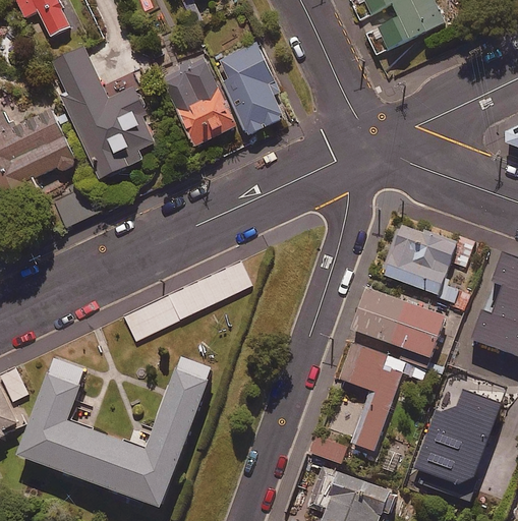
[(68,27),(54,0),(14,0),(23,17),(38,10),(50,36),(68,27)]
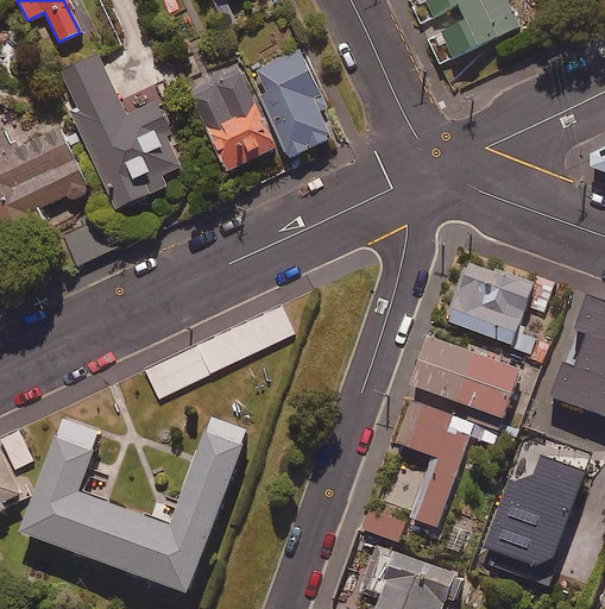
[(457,5),(466,0),(427,0),(434,16),(457,5)]
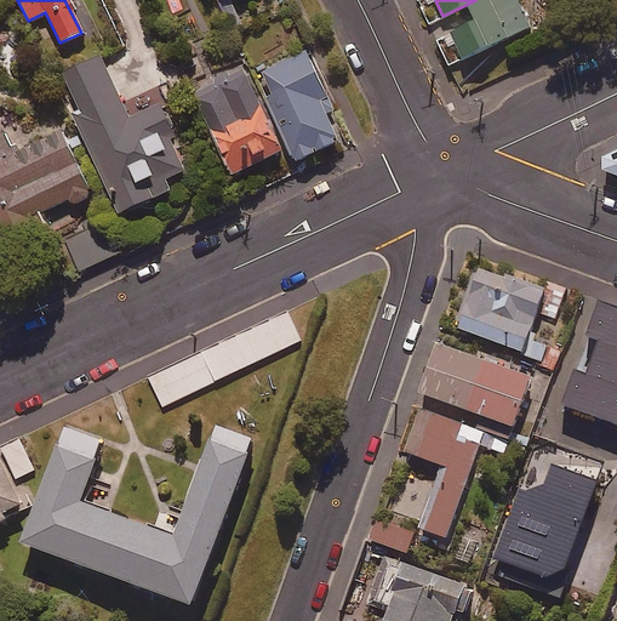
[(513,0),(475,0),(466,5),(474,21),(451,32),(463,57),(526,28),(513,0)]
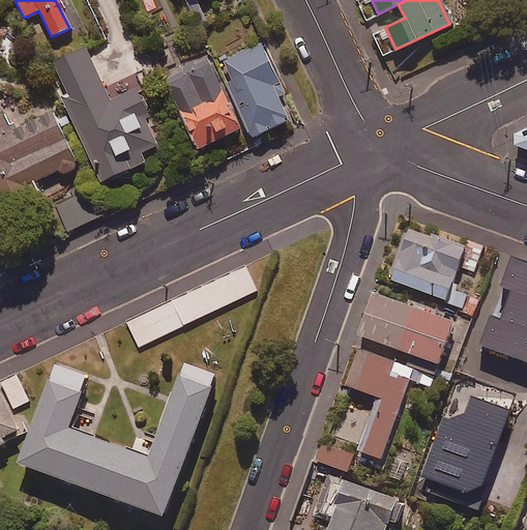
[(223,61),(230,80),(225,83),(250,138),(289,120),(277,95),(284,93),(262,45),(223,61)]
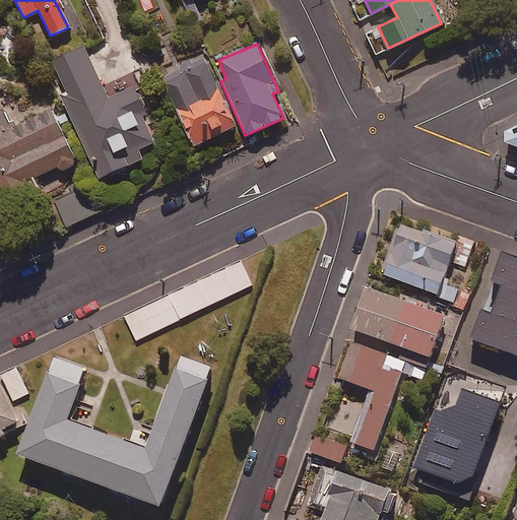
[(106,101),(83,48),(52,62),(68,98),(64,100),(99,179),(142,159),(138,150),(154,143),(142,115),(146,113),(135,88),(106,101)]
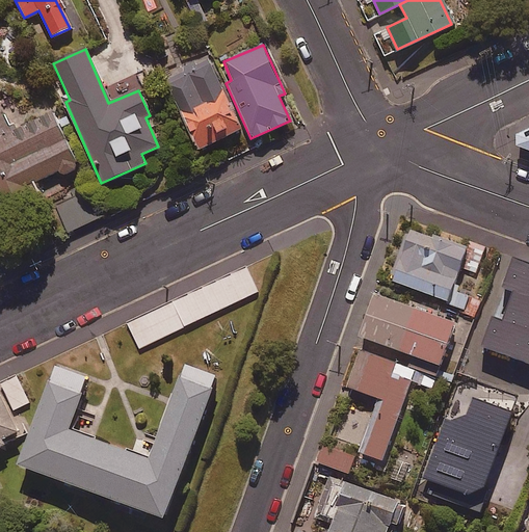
[(205,54),(162,74),(197,150),(241,130),(205,54)]
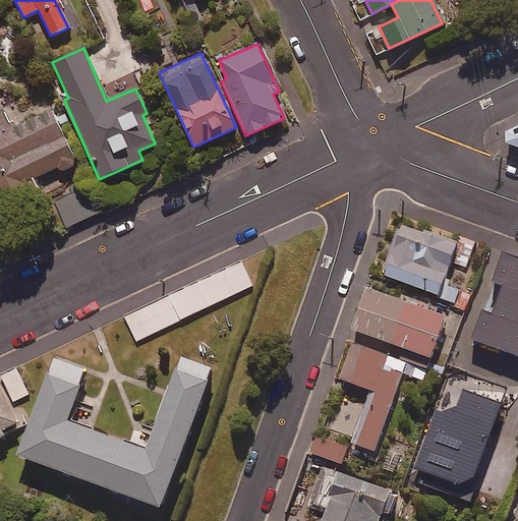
[(75,164),(44,97),(17,110),(15,106),(0,113),(0,193),(4,201),(36,187),(32,178),(57,167),(59,171),(75,164)]
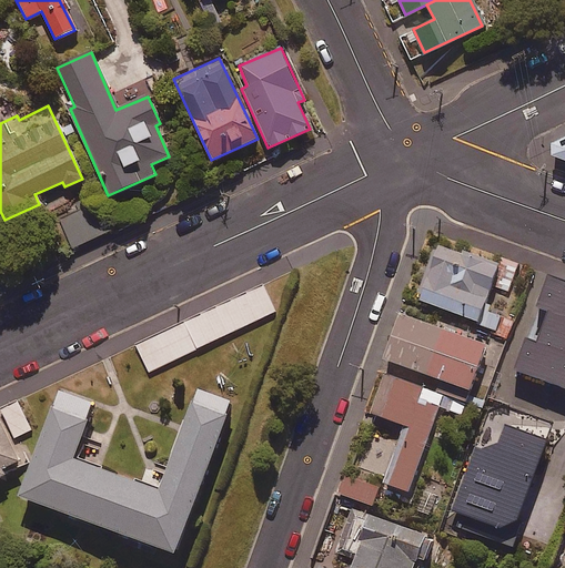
[(564,164),(564,144),(553,150),(557,162),(564,164)]
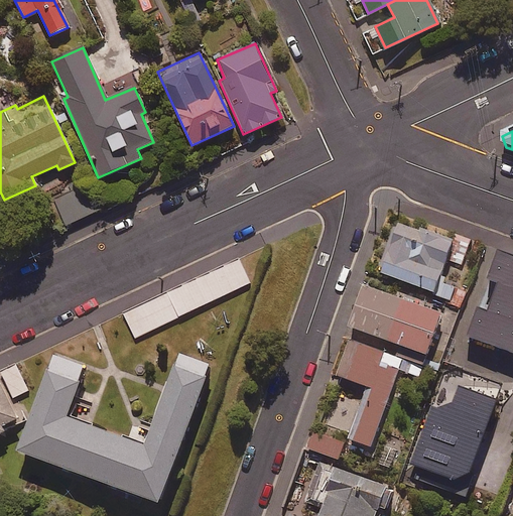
[(95,211),(83,183),(46,201),(58,228),(95,211)]
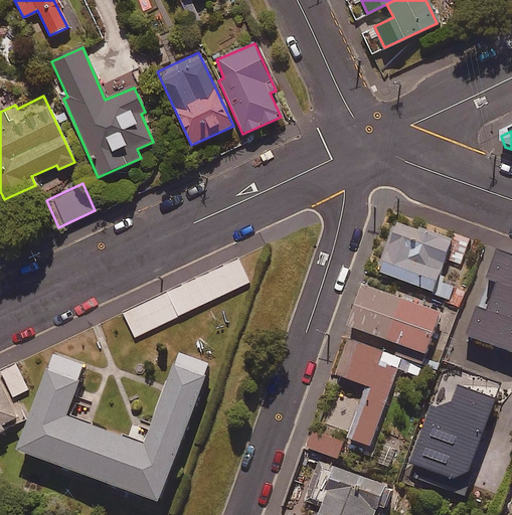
[(378,272),(435,292),(434,294),(444,298),(442,304),(456,310),(464,288),(438,279),(444,260),(460,266),(470,237),(454,231),(451,242),(395,222),(378,272)]
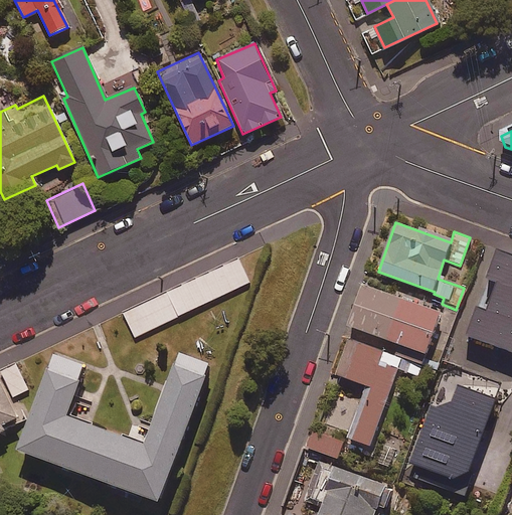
[(465,336),(511,353),(511,247),(501,243),(465,336)]
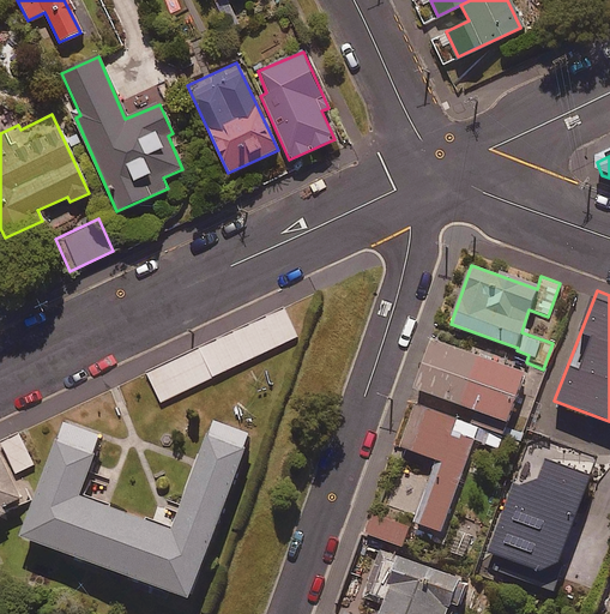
[(297,336),(284,308),(148,373),(159,401),(297,336)]
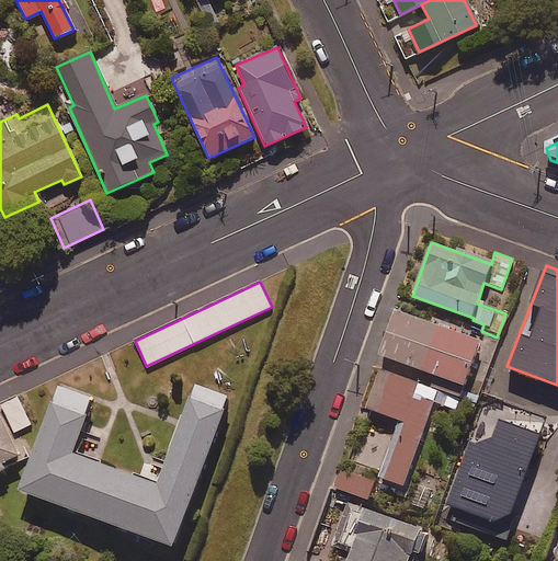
[(479,343),(396,311),(379,355),(464,386),(479,343)]
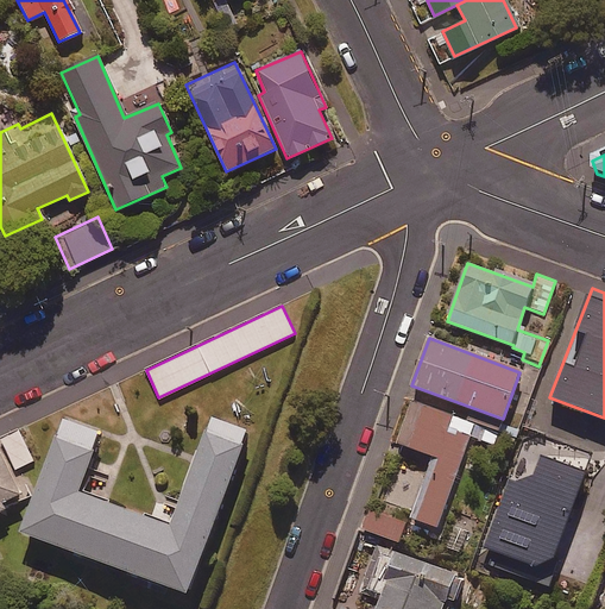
[(396,443),(432,456),(409,518),(436,527),(468,435),(491,444),(495,432),(410,402),(396,443)]
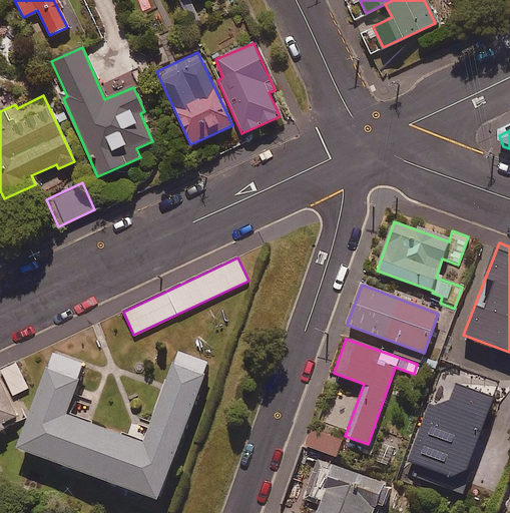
[(87,364),(56,353),(22,447),(164,498),(213,362),(181,350),(148,441),(69,413),(87,364)]
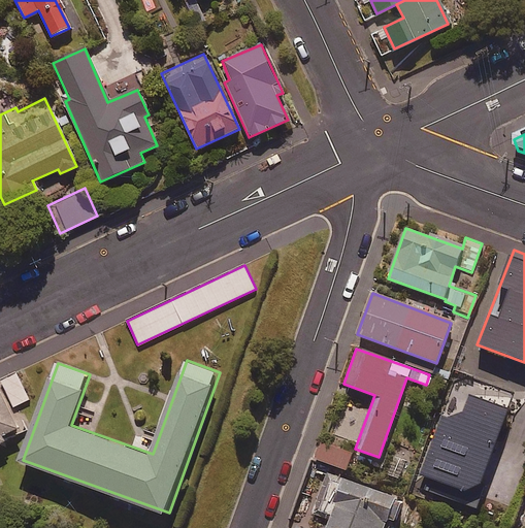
[(0,443),(25,432),(12,406),(28,399),(15,373),(0,381),(3,387),(0,388),(0,443)]
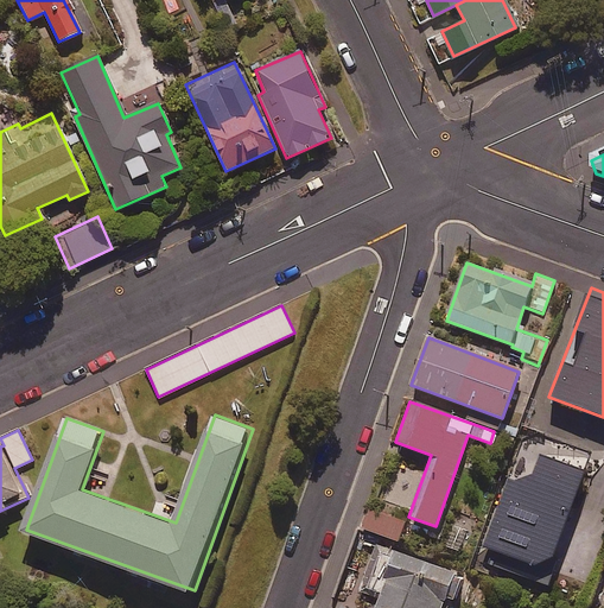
[(584,472),(538,456),(529,482),(507,475),(478,562),(547,584),(584,472)]
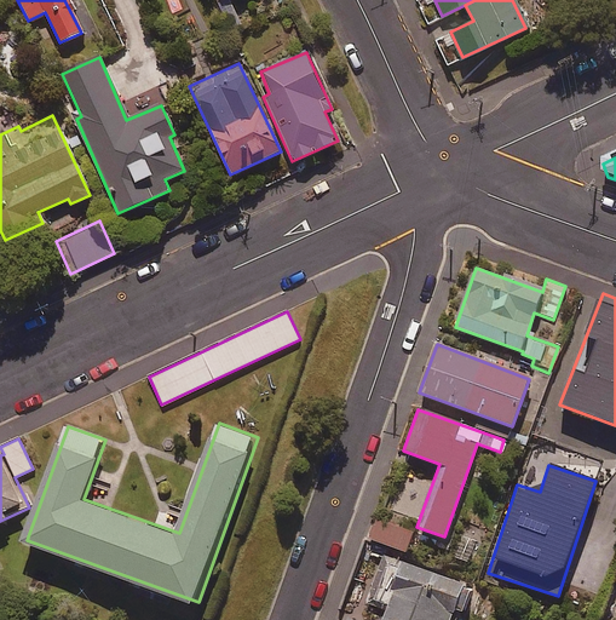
[(412,533),(373,520),(367,539),(404,551),(412,533)]
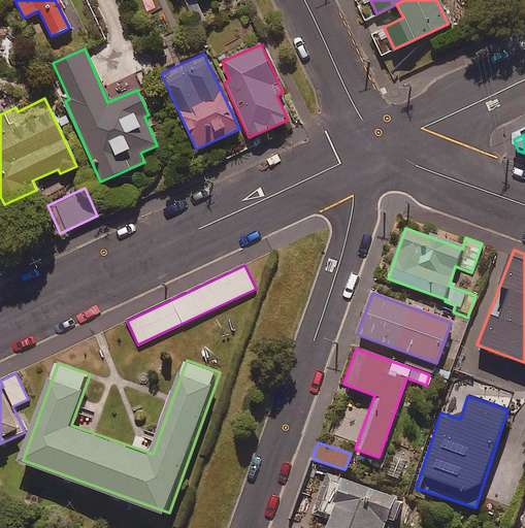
[(406,460),(392,455),(385,475),(399,481),(406,460)]
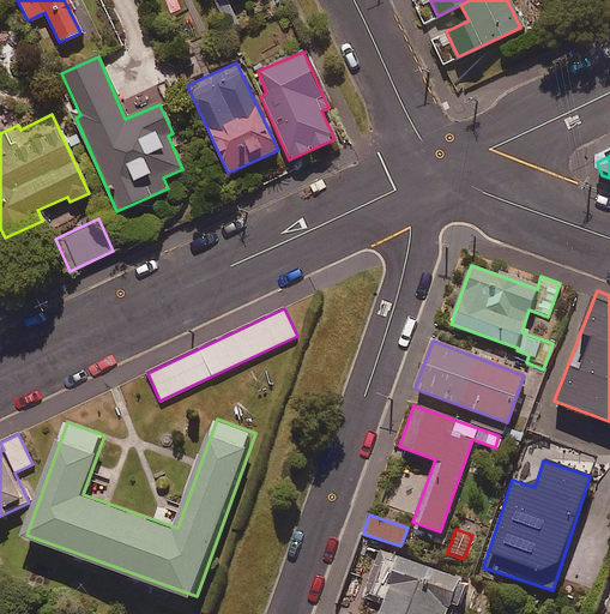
[(447,613),(451,605),(459,607),(467,583),(376,551),(361,593),(388,602),(384,613),(447,613)]
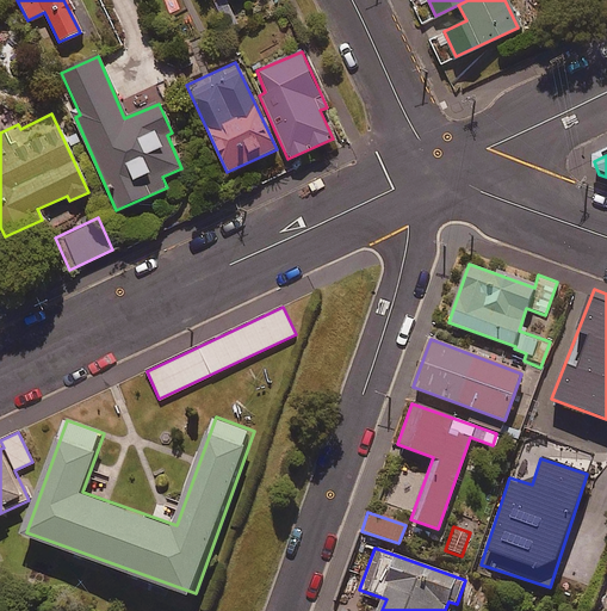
All buildings are outlined.
